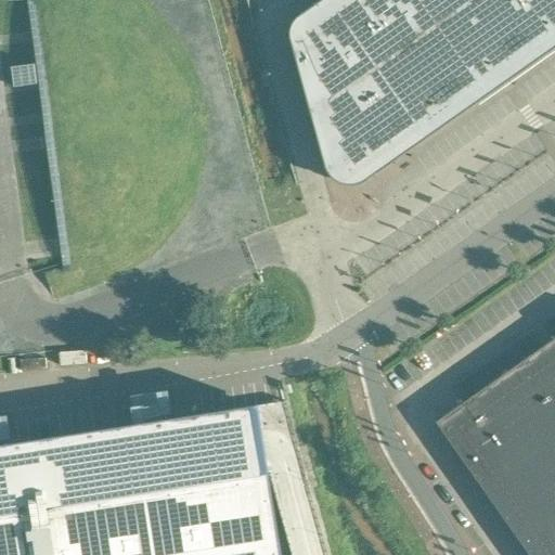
[(418,145),(476,104),(472,98),(402,0),(321,0),(318,2),(418,145)]
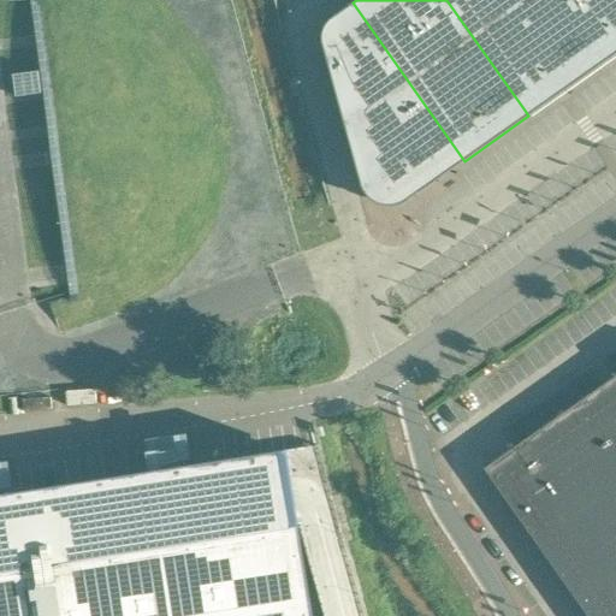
[(528,116),(592,71),(542,0),(446,0),(523,108),(528,116)]
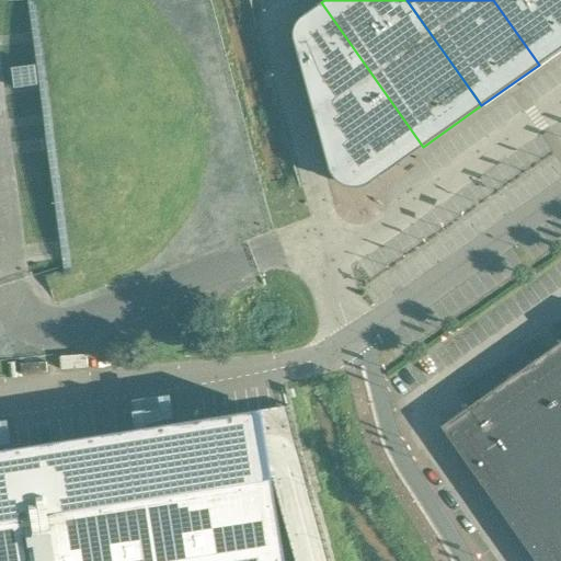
[(560,0),(493,0),(539,65),(560,48),(560,0)]
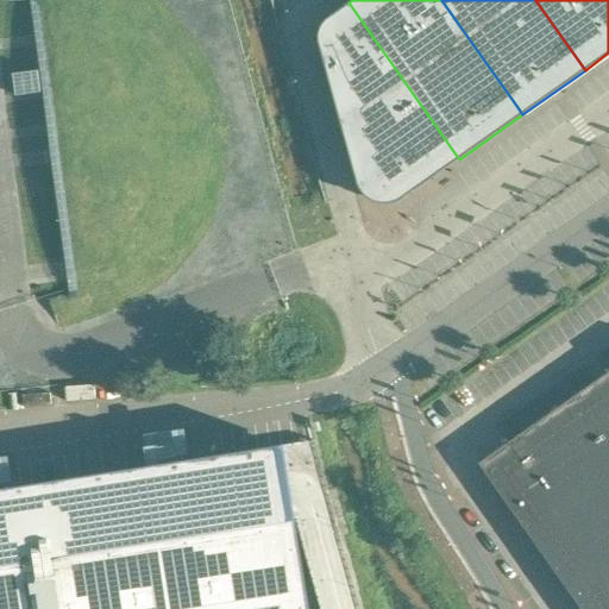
[(403,198),(459,159),(349,2),(328,17),(330,17),(326,19),(324,23),(321,26),(320,31),(319,35),(319,39),(320,43),(357,180),(359,186),(362,190),(365,194),(369,198),(374,200),(378,202),(384,203),(389,203),(394,202),(400,200),(403,198)]
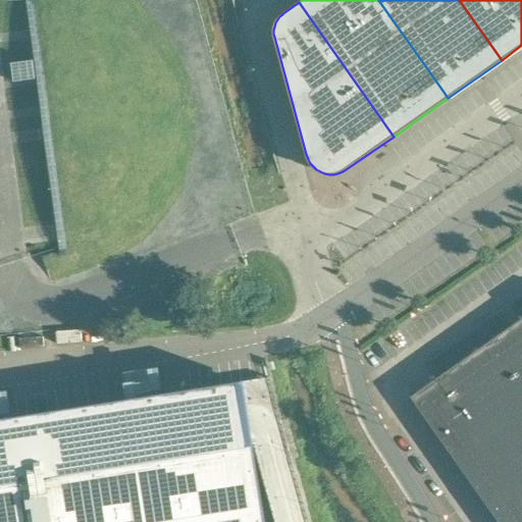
[(42,71),(40,53),(19,56),(21,73),(42,71)]
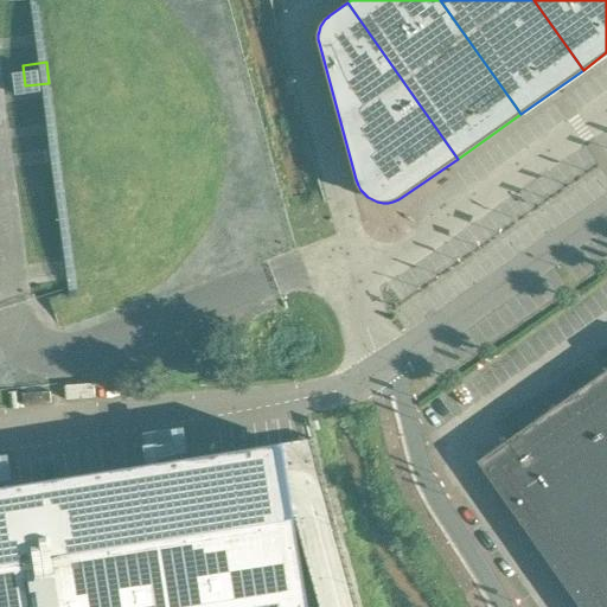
[(606,606),(606,369),(478,461),(581,606),(606,606)]
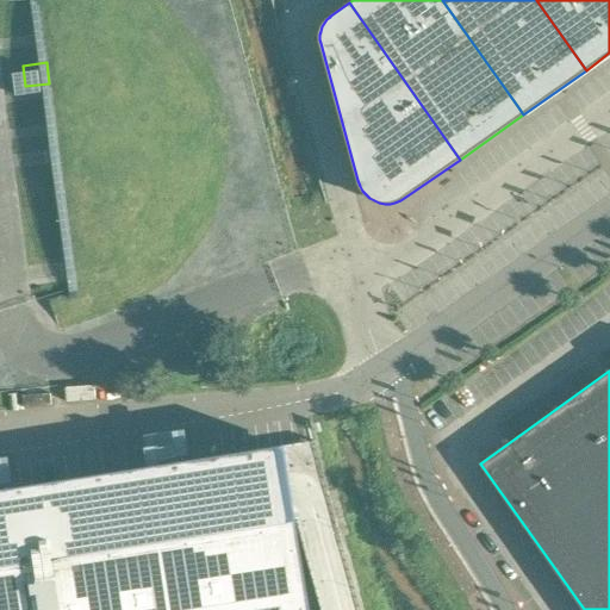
[(0,609),(310,609),(294,509),(312,573),(348,562),(341,539),(329,492),(315,442),(315,441),(285,444),(285,443),(0,487),(0,609)]
